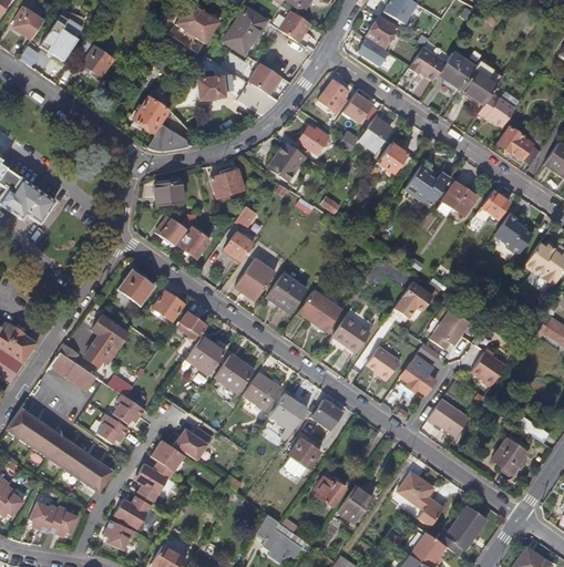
[(217,20),(188,0),(175,21),(204,40),(217,20)]
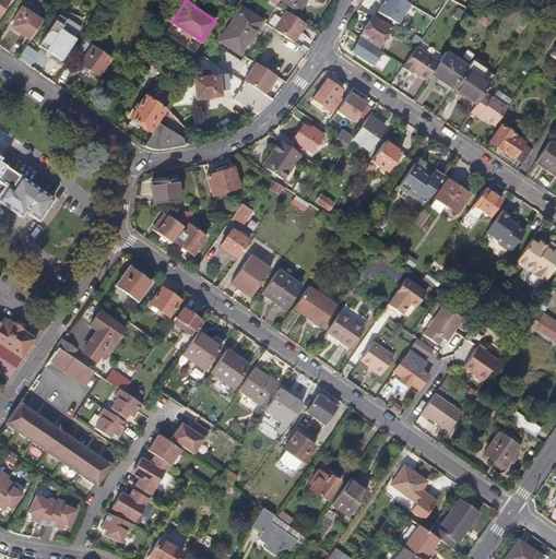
[(274,0),(283,4),(285,0),(286,0),(304,11),(310,0),(274,0)]
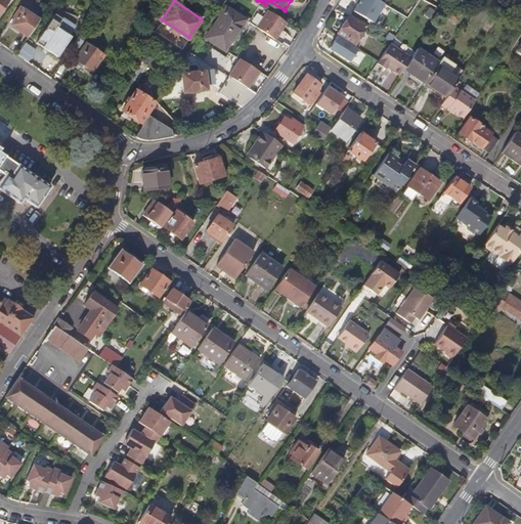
[(354,9),(373,22),(385,3),(380,0),(359,0),(359,2),(354,9)]
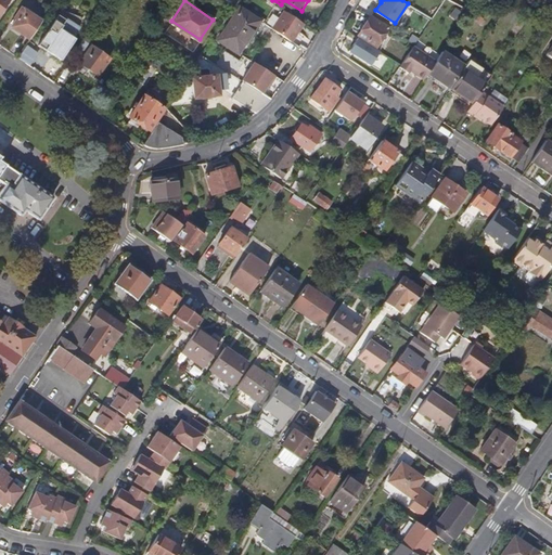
[(464,0),(461,0),(459,5),(465,9),(469,2),(464,0)]
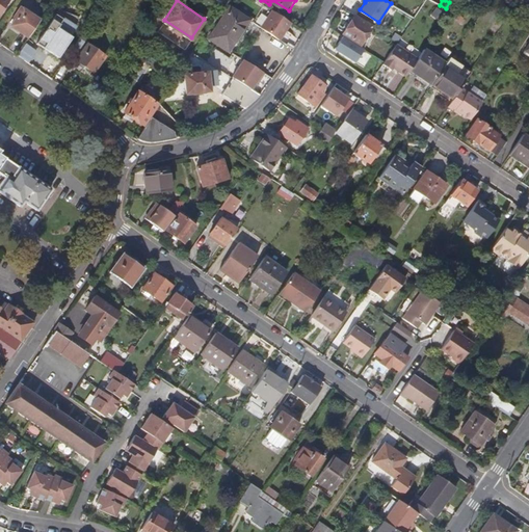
[(247,18),(230,5),(210,34),(228,47),(247,18)]
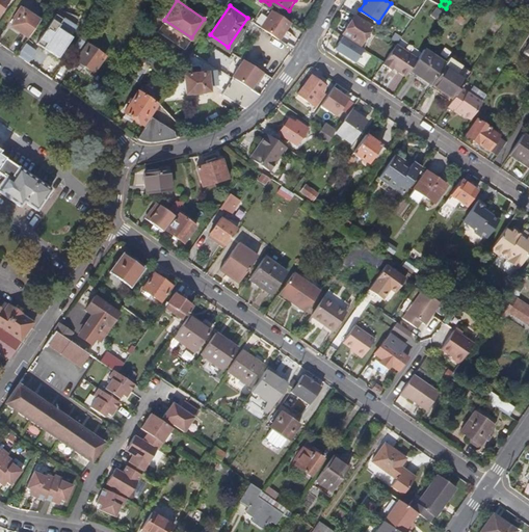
[(9,25),(27,37),(38,20),(19,7),(14,14),(16,16),(9,25)]
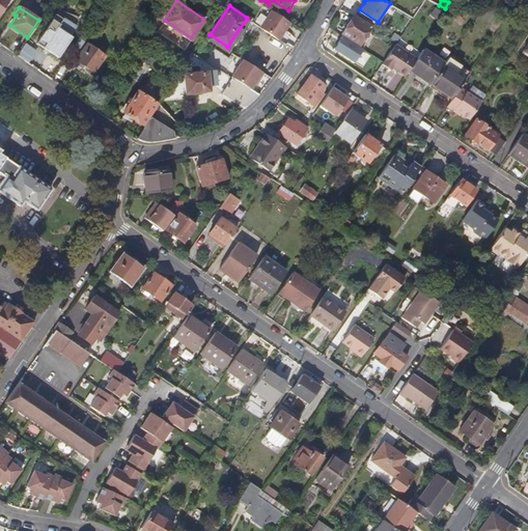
[(293,20),(273,7),(261,25),(280,37),(286,28),(287,28),(293,20)]
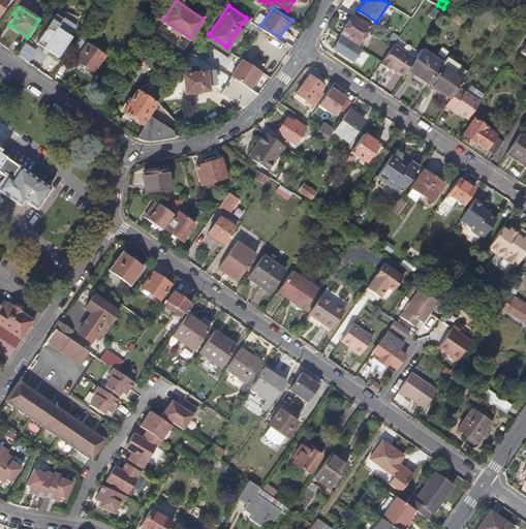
[(362,45),(373,26),(356,13),(343,33),(362,45)]
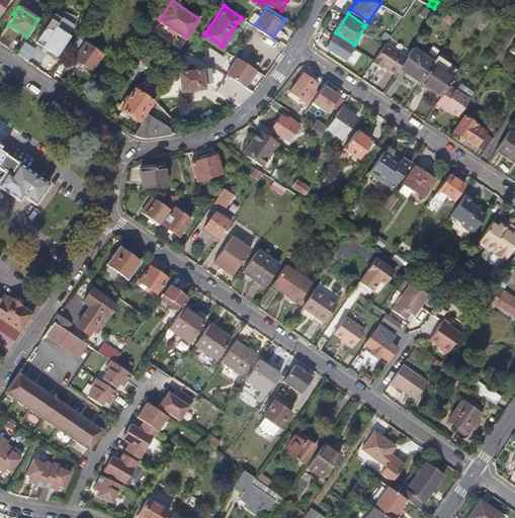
[(448,27),(454,18),(447,13),(441,22),(448,27)]
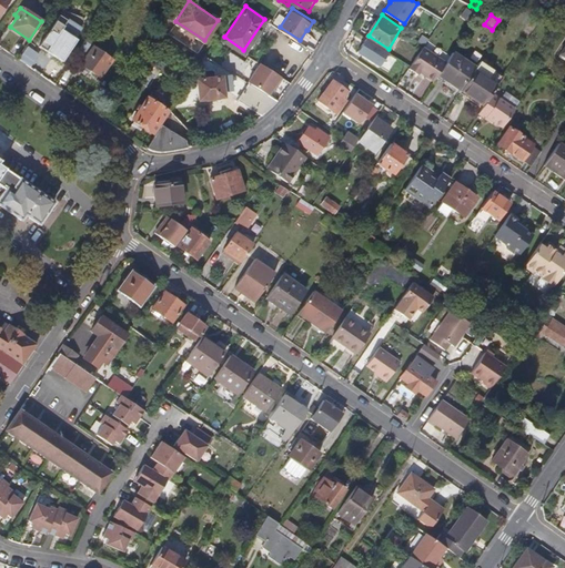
[(38,49),(60,63),(76,41),(73,40),(61,31),(67,21),(59,17),(38,49)]
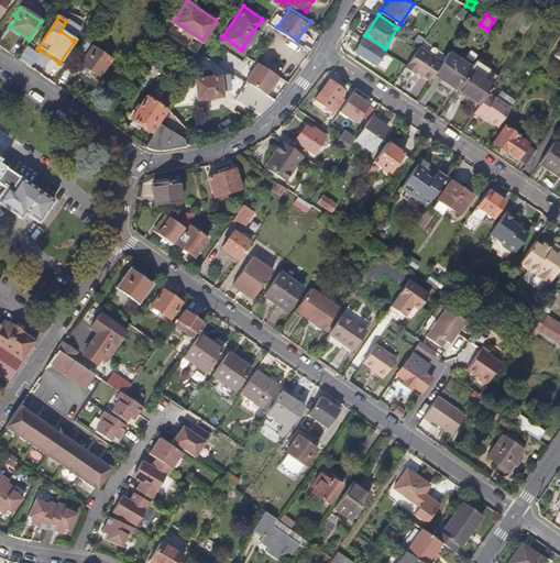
[(79,30),(66,21),(61,31),(73,40),(79,30)]
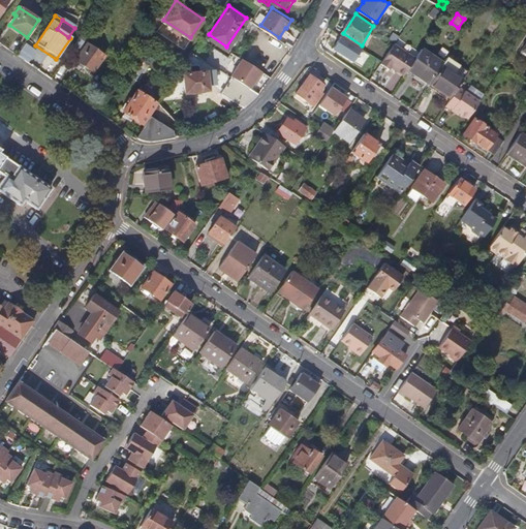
[(335,49),(356,61),(364,49),(343,35),(335,49)]
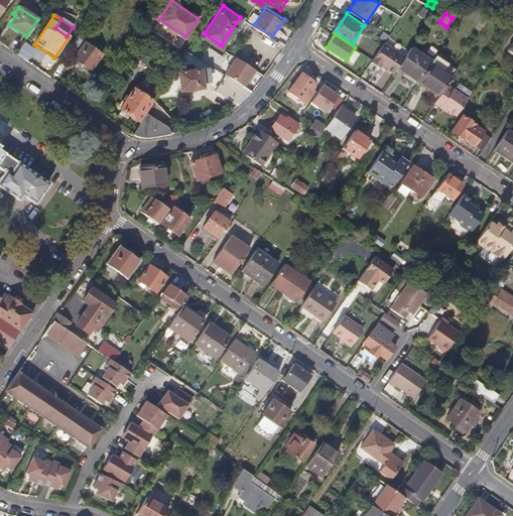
[(76,54),(74,57),(81,62),(90,69),(101,53),(76,36),(68,48),(76,54)]
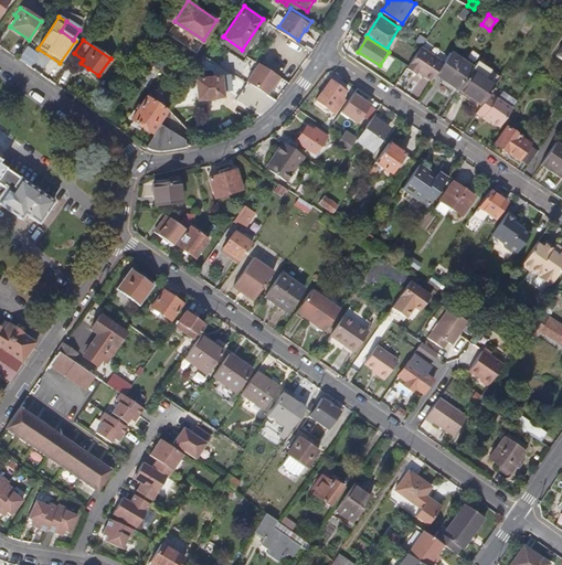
[(422,64),(435,74),(436,71),(445,59),(422,43),(410,61),(420,67),(422,64)]
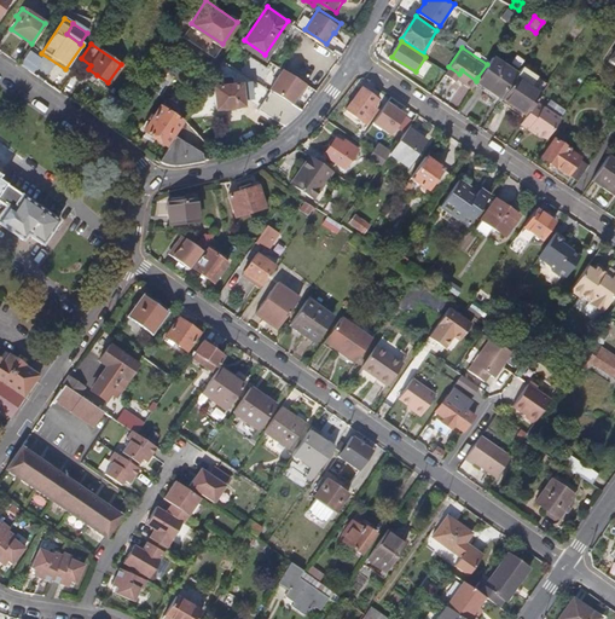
[(41,59),(28,51),(18,64),(32,74),(41,59)]
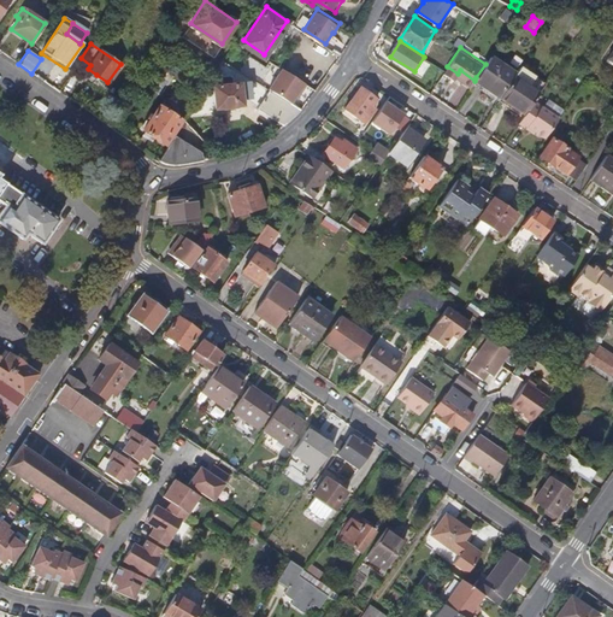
[(518,69),(493,52),(485,64),(476,77),(501,94),(518,69)]
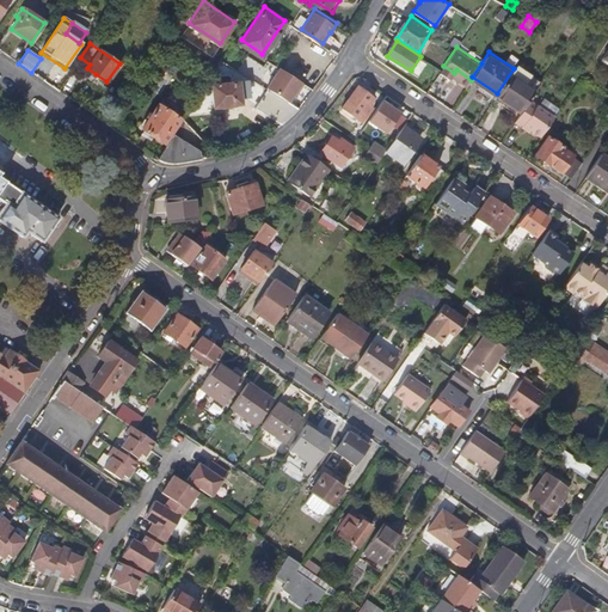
[(232,74),(237,67),(220,56),(215,63),(232,74)]
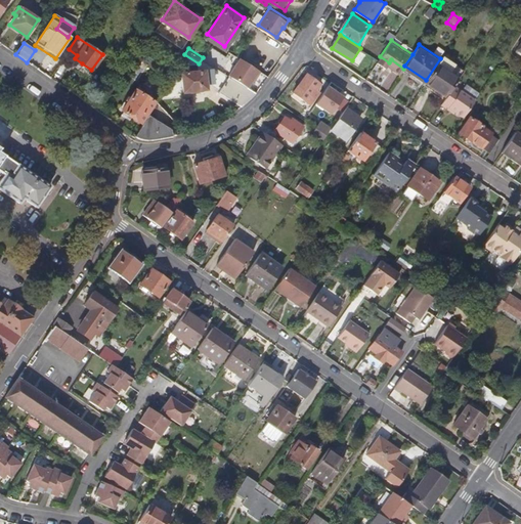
[(466,67),(444,52),(440,58),(426,80),(447,94),(454,84),(466,67)]
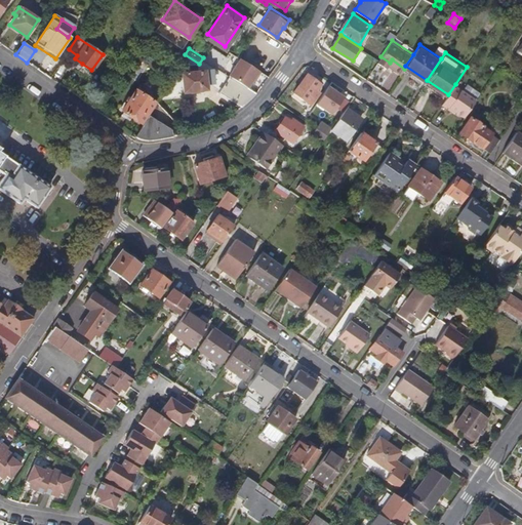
[(231,76),(248,87),(254,78),(257,79),(263,71),(241,57),(230,75),(231,76)]
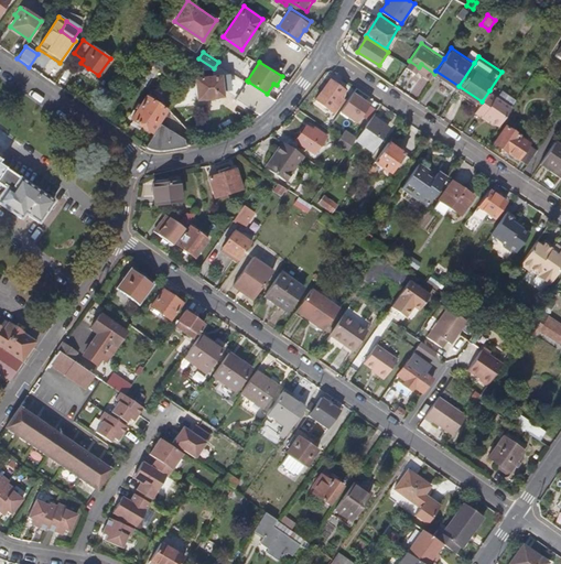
[(86,72),(88,68),(81,63),(78,66),(86,72)]
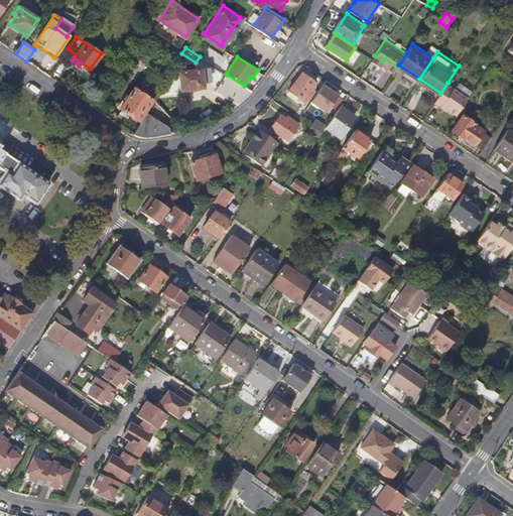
[(204,71),(204,68),(179,70),(181,89),(205,87),(205,83),(208,83),(207,71),(204,71)]
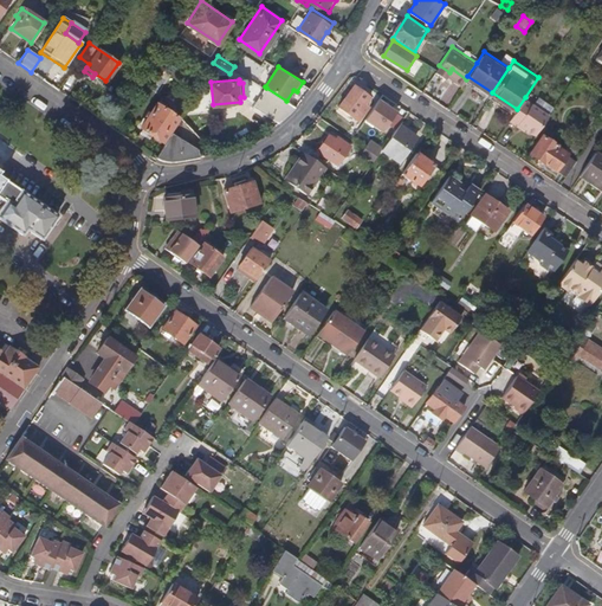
[(367,103),(373,95),(366,89),(363,91),(355,86),(341,107),(360,121),(370,105),(367,103)]
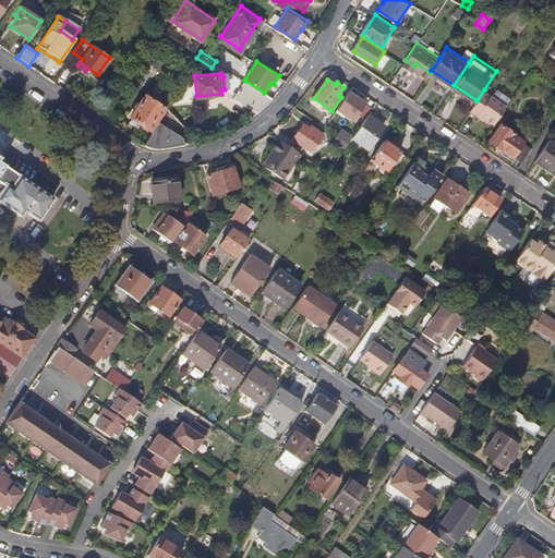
[(236,95),(260,110),(262,109),(274,99),(264,93),(245,81),(236,95)]
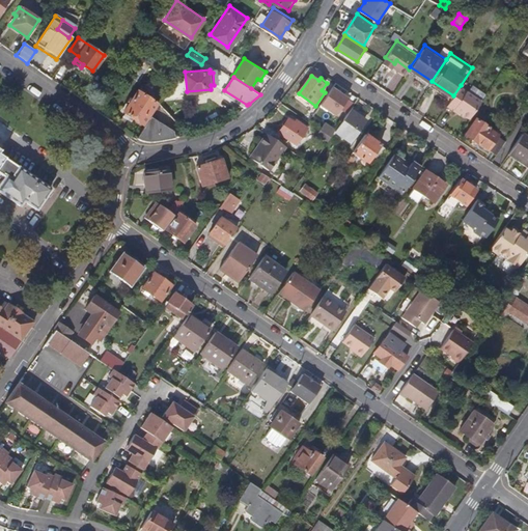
[(482,100),(461,85),(453,95),(447,104),(455,109),(457,107),(463,111),(471,116),(482,100)]
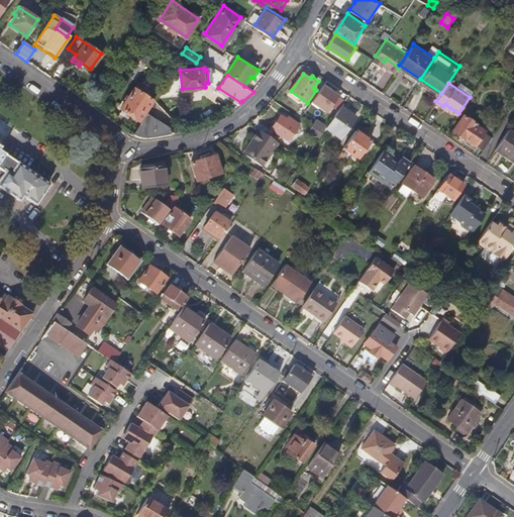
[(312,101),(327,111),(338,95),(323,85),(312,101)]
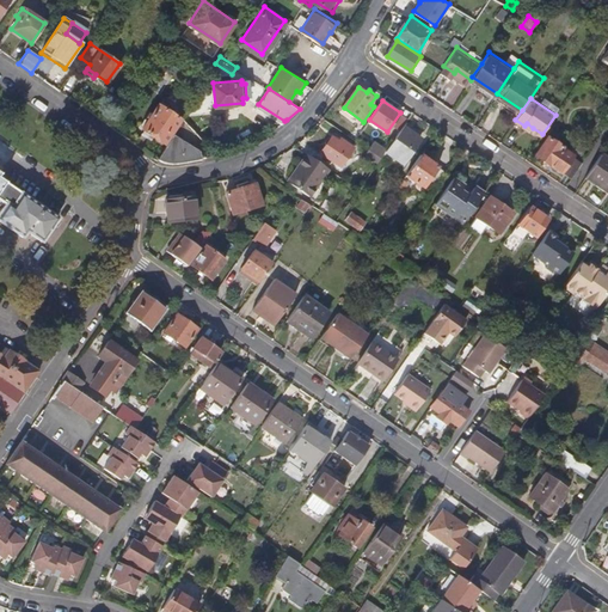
[(140,126),(161,141),(178,116),(157,102),(140,126)]
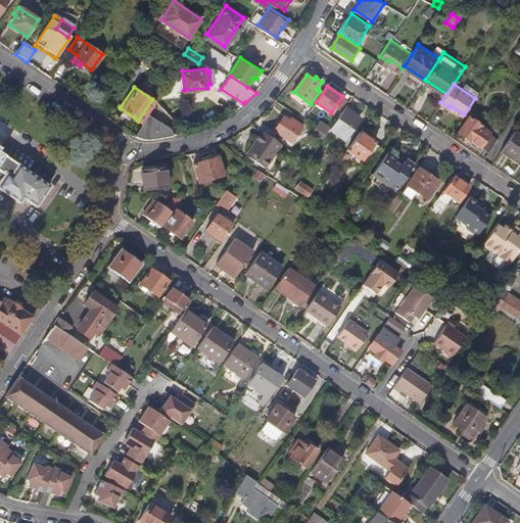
[(160,123),(167,111),(154,98),(132,133),(141,135),(151,136),(159,137),(171,135),(172,130),(160,123)]
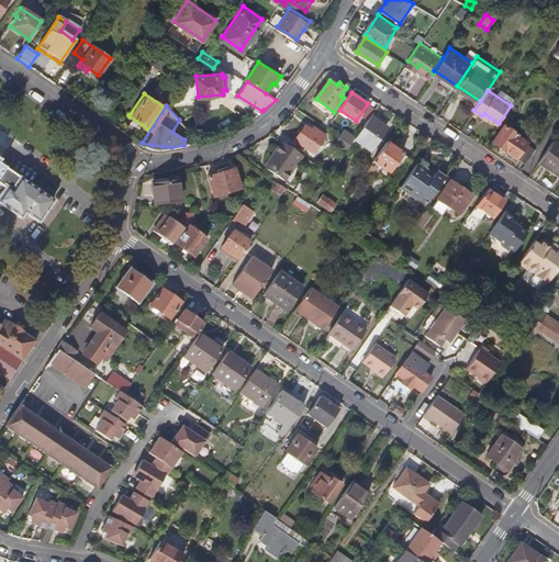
[(386,125),(371,114),(355,138),(372,149),(381,136),(379,135),(386,125)]
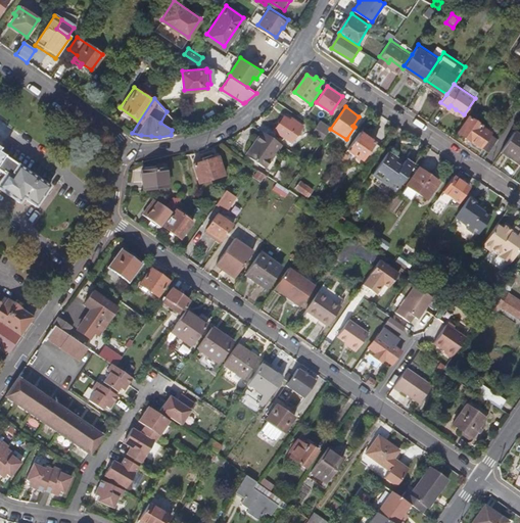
[(292,141),(303,125),(293,119),(292,120),(285,114),(284,117),(280,117),(278,121),(279,124),(276,129),(292,141)]
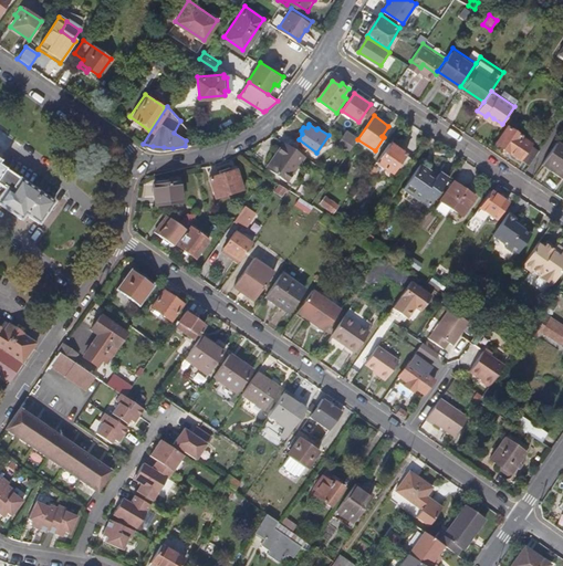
[(497,143),(520,158),(530,144),(522,138),(523,135),(509,125),(497,143)]
